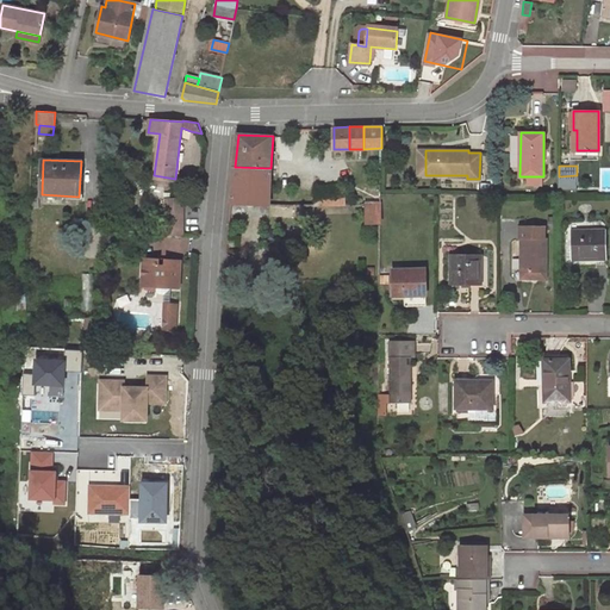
[(235,167),(231,203),(269,204),(271,168),(235,167)]
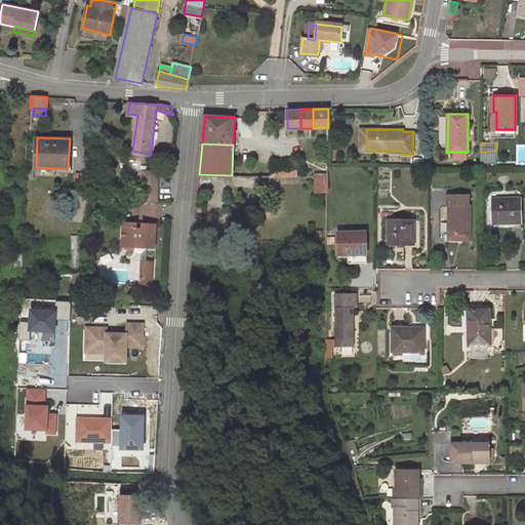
[(159,172),(143,171),(143,202),(158,203),(159,172)]
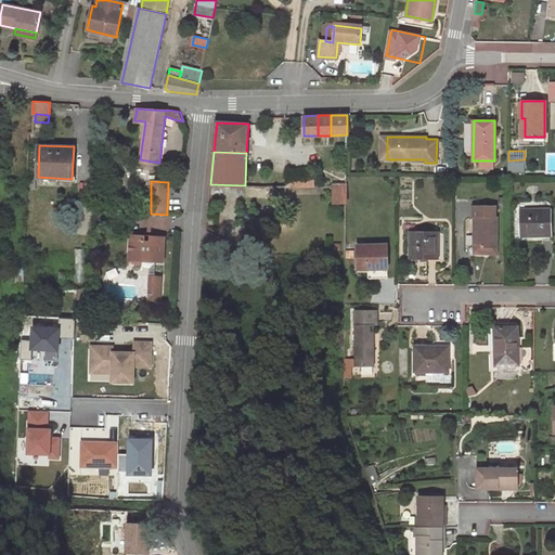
[(346,185),(332,185),(333,202),(346,203),(346,185)]
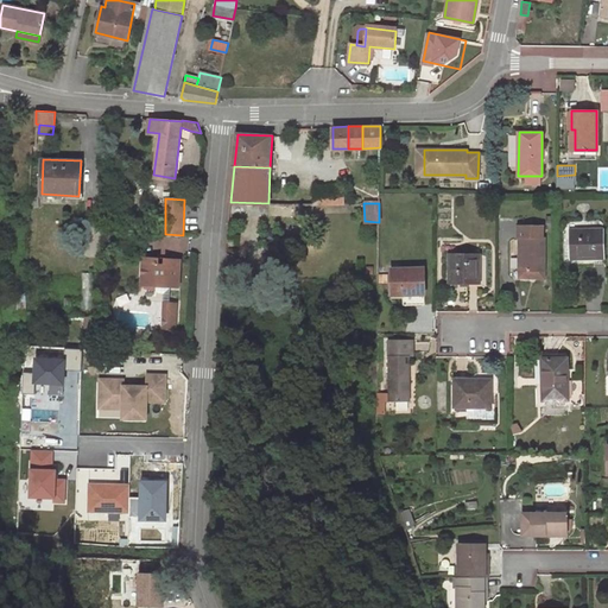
[(519,236),(519,270),(534,270),(534,278),(544,278),(544,238),(542,238),(542,226),(518,226),(517,236),(519,236)]
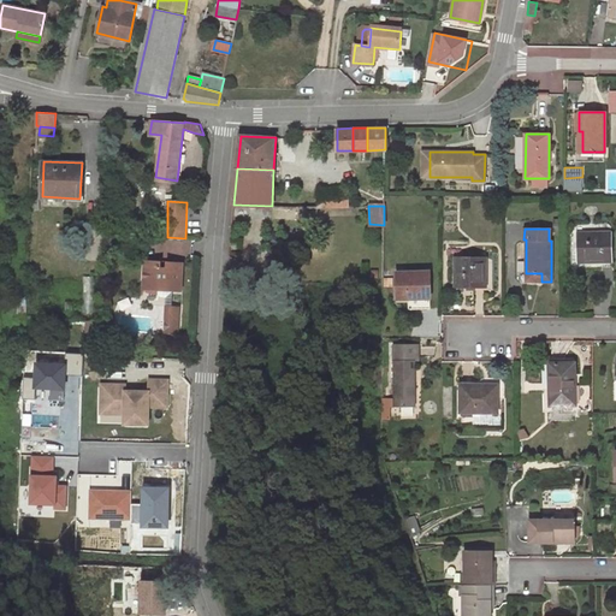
[(578,232),(578,261),(611,261),(611,231),(578,232)]
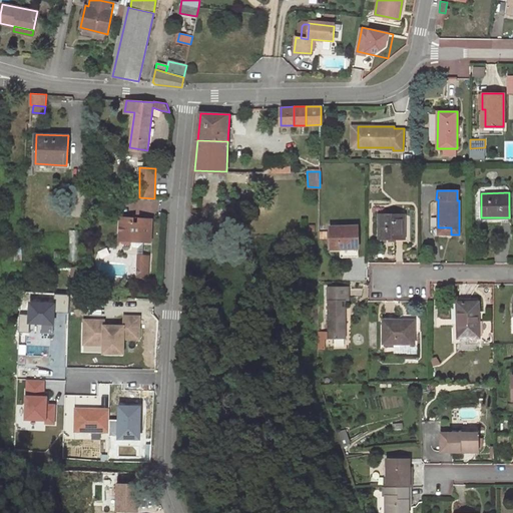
[(240,208),(229,207),(228,219),(239,220),(240,208)]
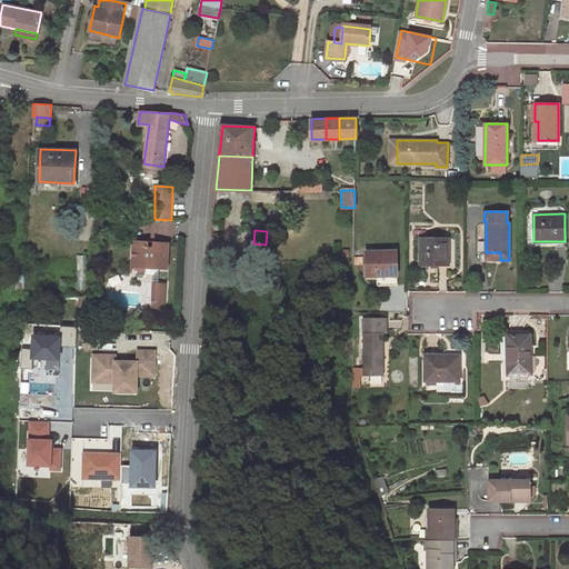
[(420,239),(420,265),(448,265),(448,239),(420,239)]
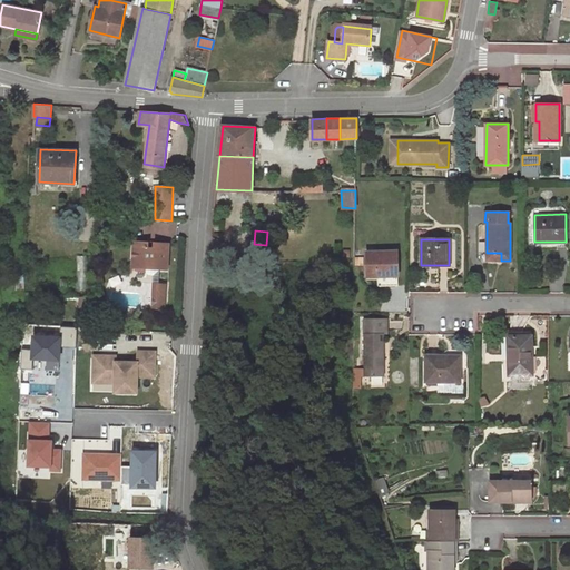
[(149,241),(136,241),(134,267),(135,267),(160,268),(167,269),(169,242),(156,242),(155,246),(148,246),(149,241)]
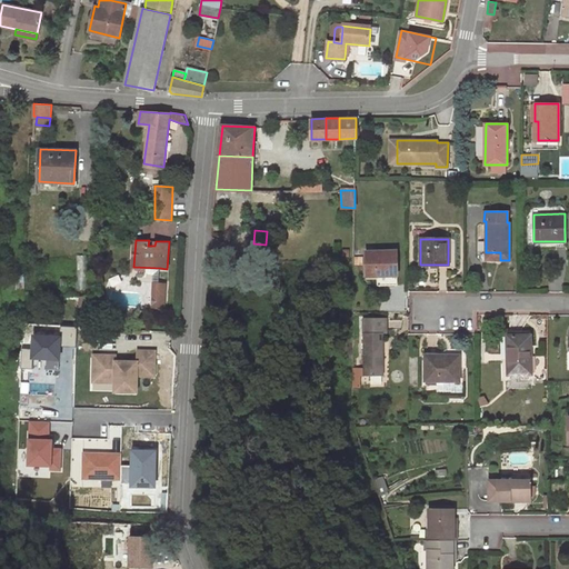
[(253,243),(252,255),(265,256),(266,245),(253,243)]
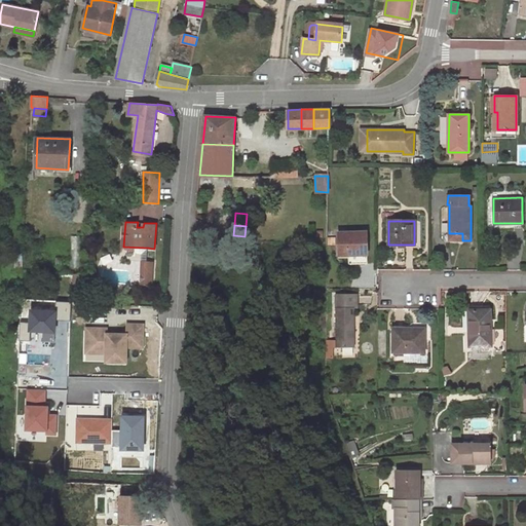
[(348,255),(348,263),(367,263),(366,231),(338,232),(339,255),(348,255)]
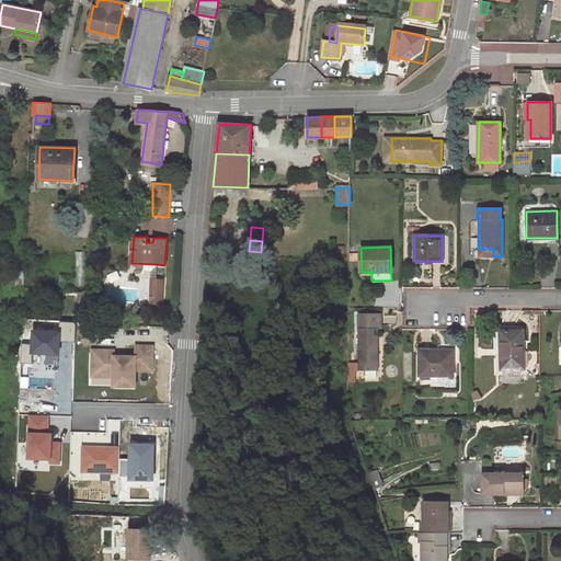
[(158,264),(133,263),(152,270),(151,278),(155,278),(157,278),(158,264)]
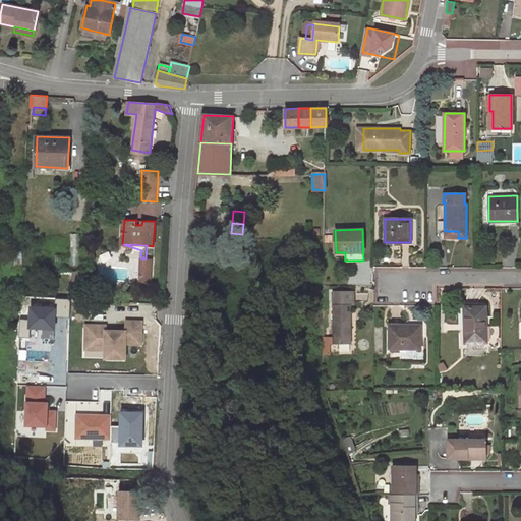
[(151,282),(153,259),(146,258),(143,258),(143,269),(139,269),(139,282),(151,282)]
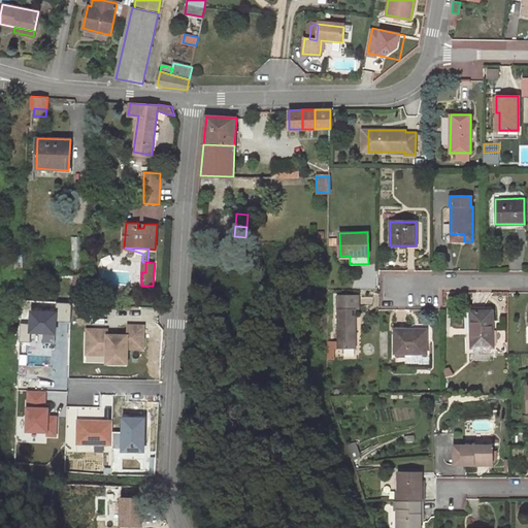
[(73,289),(86,290),(86,278),(74,277),(73,289)]
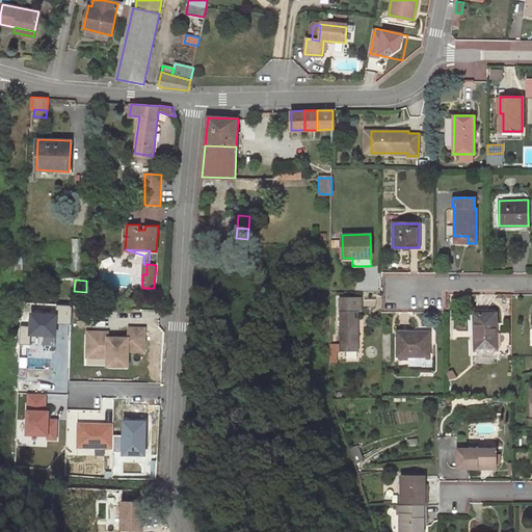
[(341,311),(341,351),(357,350),(357,312),(361,312),(361,298),(340,299),(340,311),(341,311)]
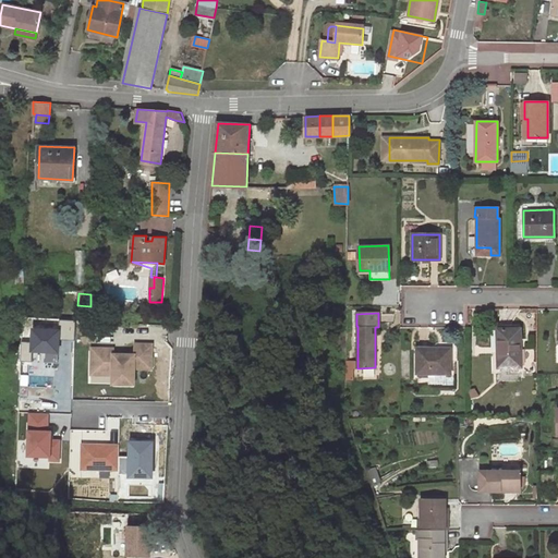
[(60,322),(60,331),(34,330),(34,342),(22,342),(21,362),(32,363),(33,351),(46,352),(46,363),(58,364),(59,340),(75,341),(76,323),(60,322)]
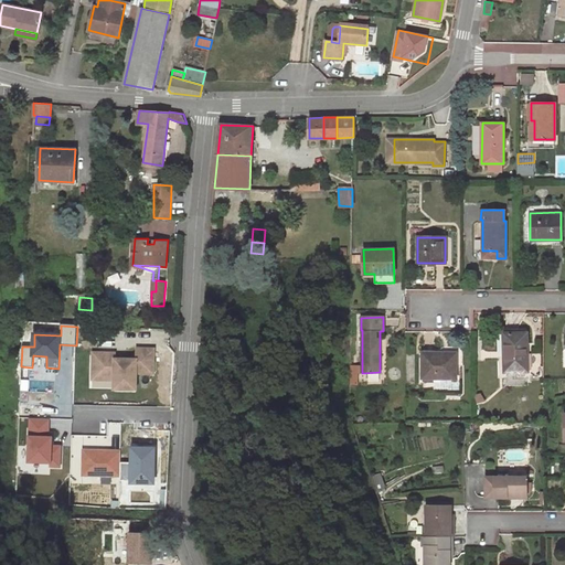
[(504,371),(507,372),(525,371),(528,371),(526,333),(503,333),(504,371)]
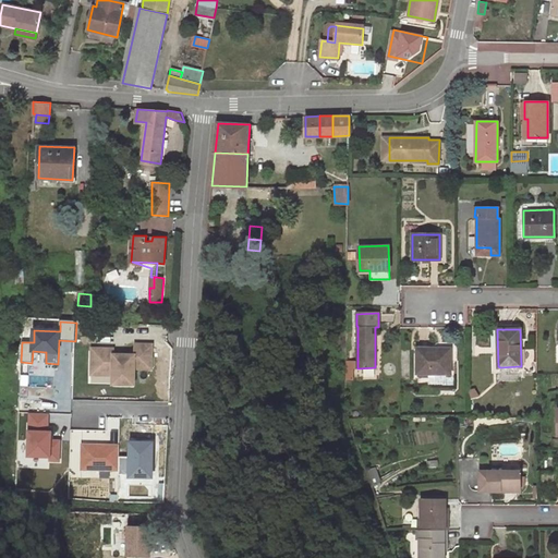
[(112,351),(91,350),(89,371),(100,372),(100,377),(110,377),(110,381),(118,381),(118,387),(132,388),(132,372),(149,373),(150,348),(133,347),(133,358),(120,358),(120,362),(112,362),(112,356),(112,351)]
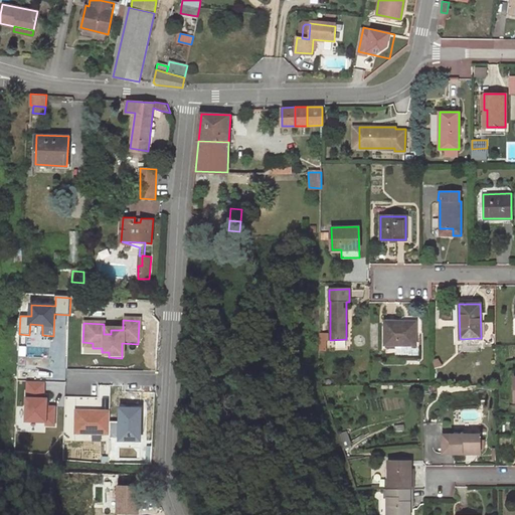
[(385,323),(384,343),(386,344),(387,348),(394,348),(394,343),(414,343),(414,322),(395,322),(395,323),(385,323)]
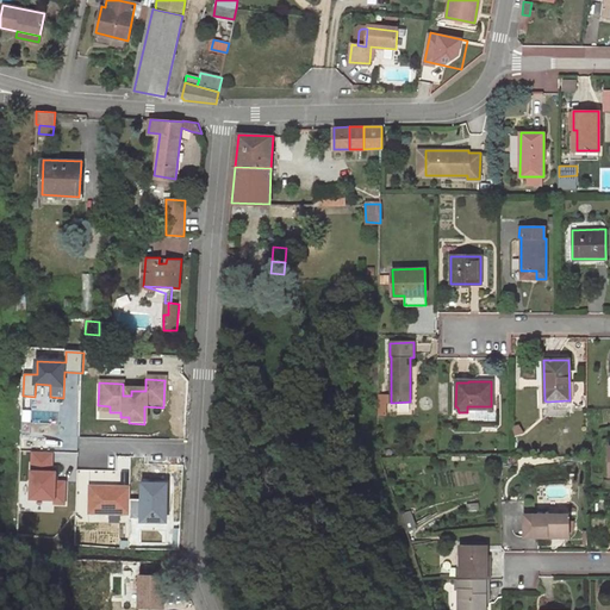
[(31,423),(23,422),(22,434),(31,435),(31,423)]
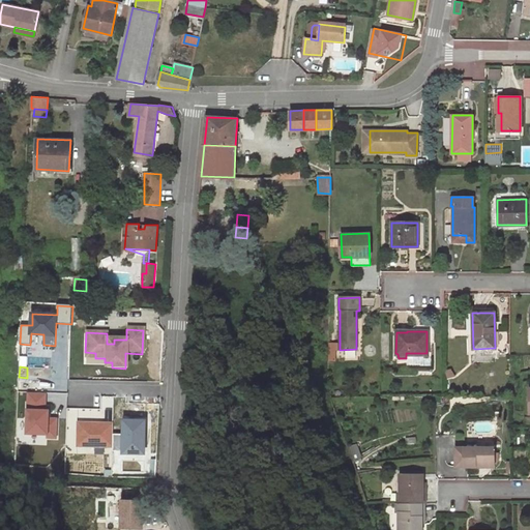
[(49,410),(46,410),(47,393),(28,392),(27,433),(48,434),(48,437),(56,438),(57,418),(49,418),(49,410)]
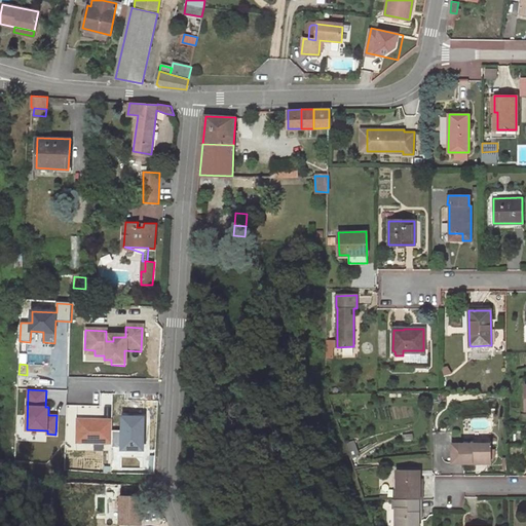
[(143,450),(144,417),(128,417),(128,419),(122,419),(122,430),(112,430),(112,443),(111,448),(122,448),(122,449),(143,450)]
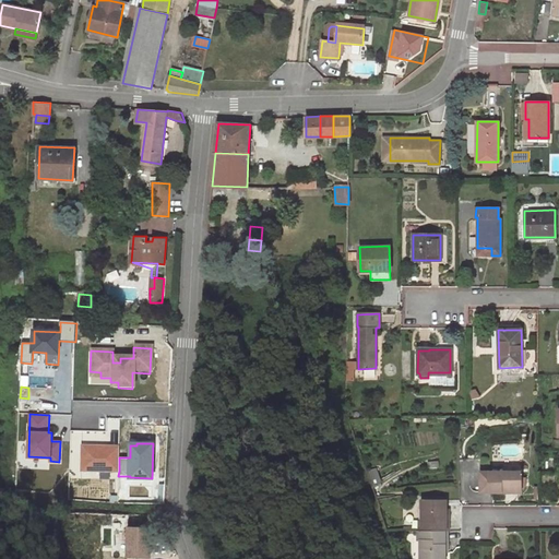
[(119,458),(119,447),(82,445),(82,470),(119,471),(119,458)]
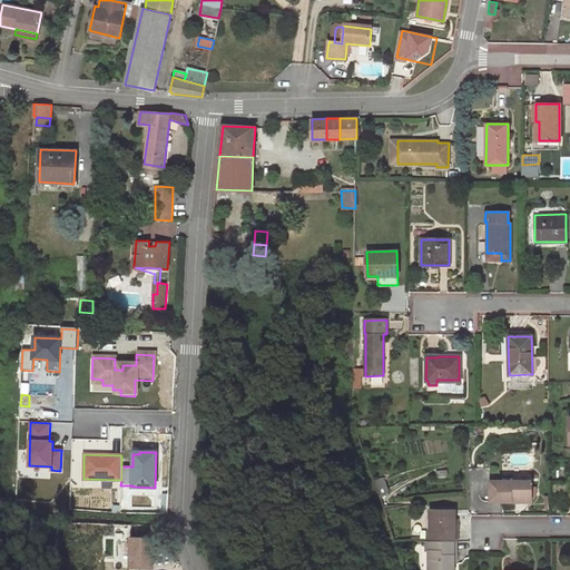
[(513,481),(490,481),(490,501),(531,501),(531,475),(513,475),(513,481)]
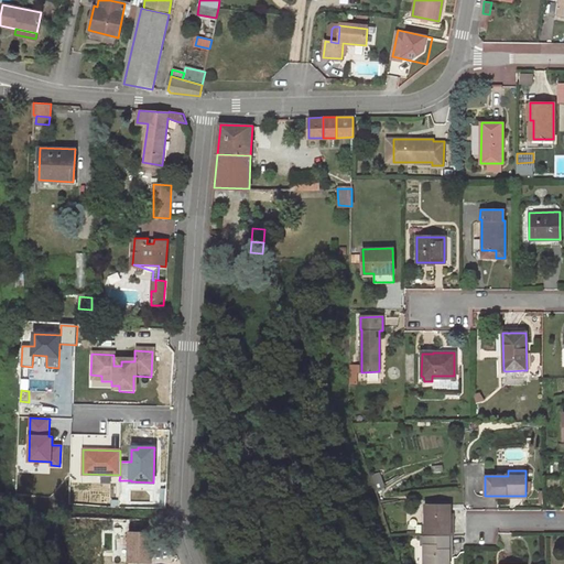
[(452,537),(453,537),(453,513),(449,513),(449,505),(425,505),(425,524),(425,537),(452,537)]
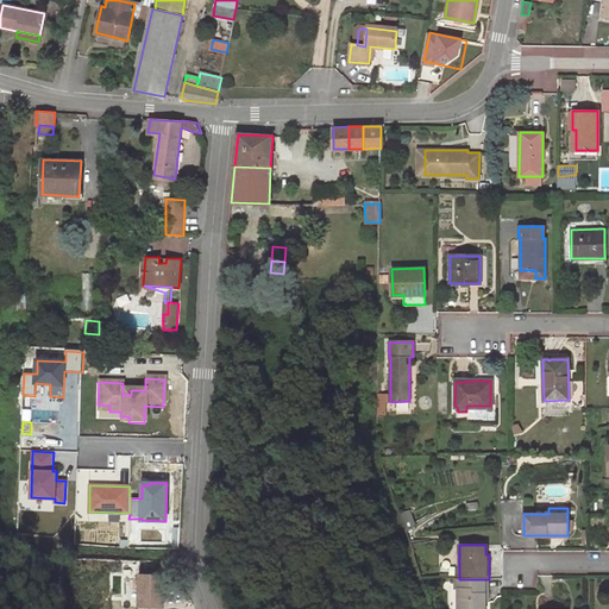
[(161,608),(162,575),(138,575),(137,607),(161,608)]
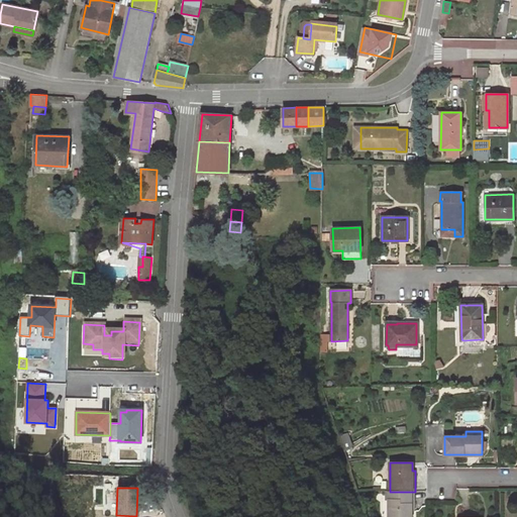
[(390,492),(389,491),(389,500),(388,516),(411,516),(411,511),(413,511),(414,492),(390,492)]
